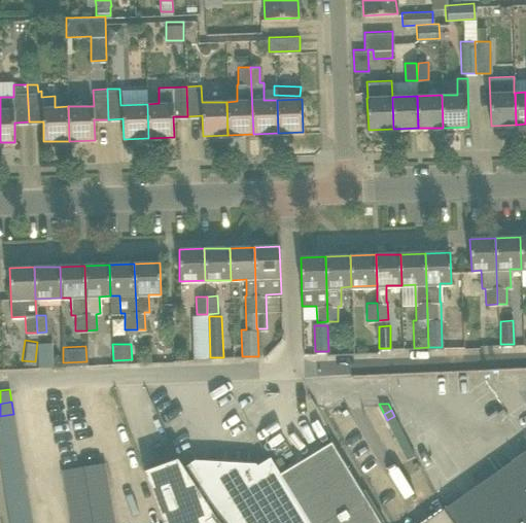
[(0,428),(15,426),(13,414),(0,416),(0,428)]
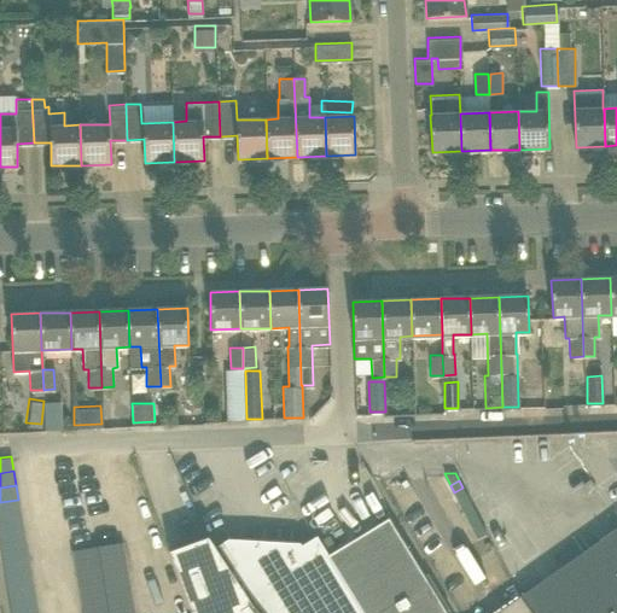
[(463,488),(454,492),(458,500),(466,495),(463,488)]
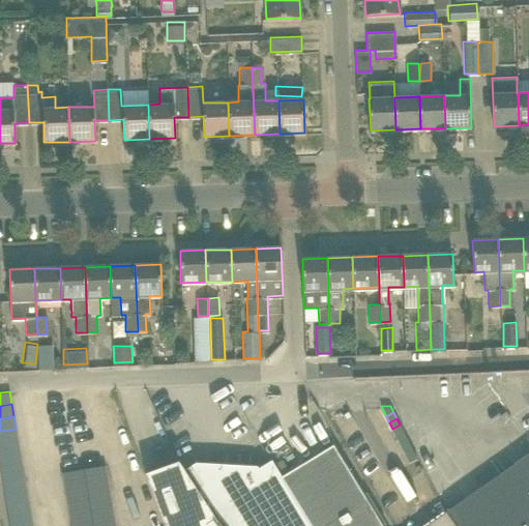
[(403,431),(400,425),(392,429),(395,435),(403,431)]
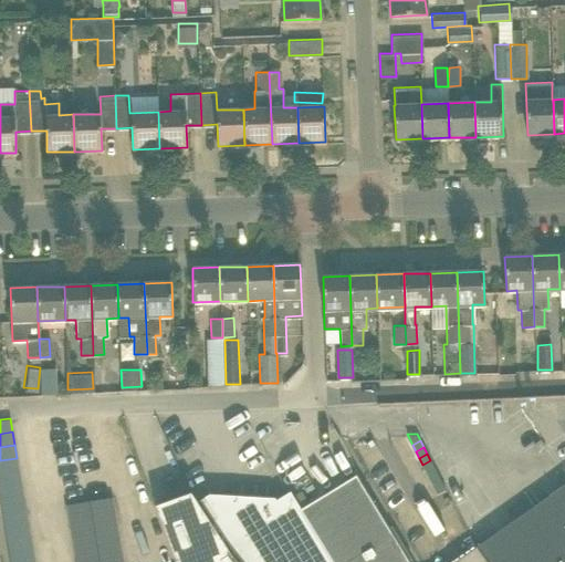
[(0,474),(19,470),(17,458),(0,460),(0,474)]
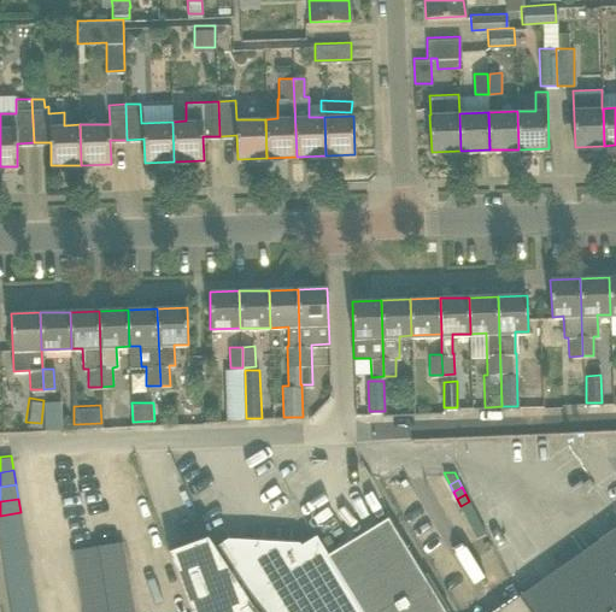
[(474,508),(469,501),(461,506),(464,513),(474,508)]
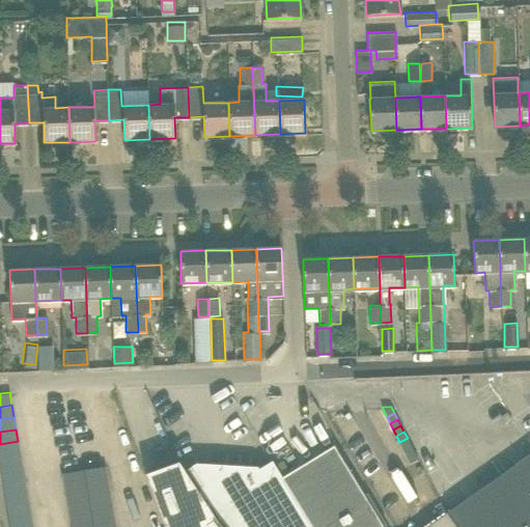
[(408,438),(399,442),(402,448),(411,444),(408,438)]
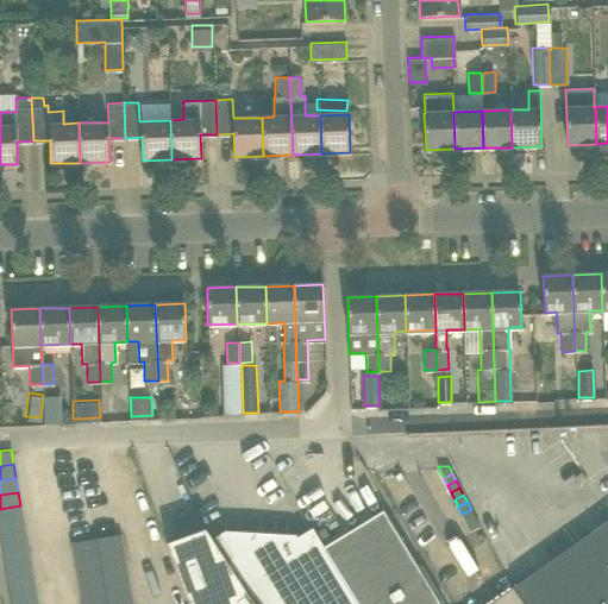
[(0,523),(23,520),(20,505),(0,509),(0,523)]
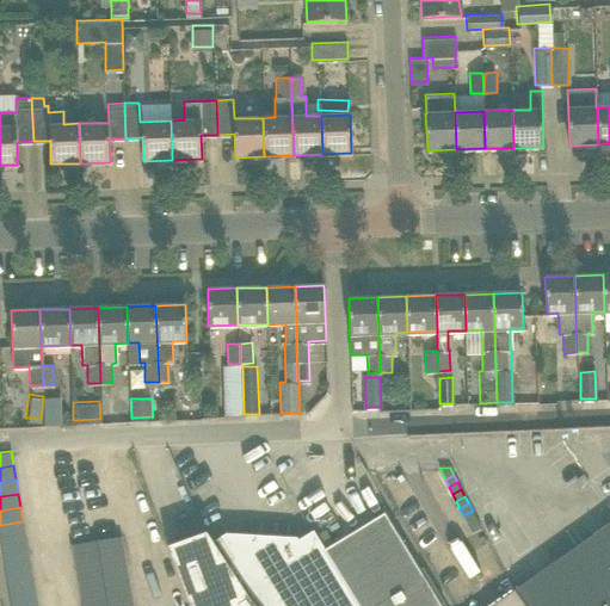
[(476,518),(473,511),(463,515),(468,523),(476,518)]
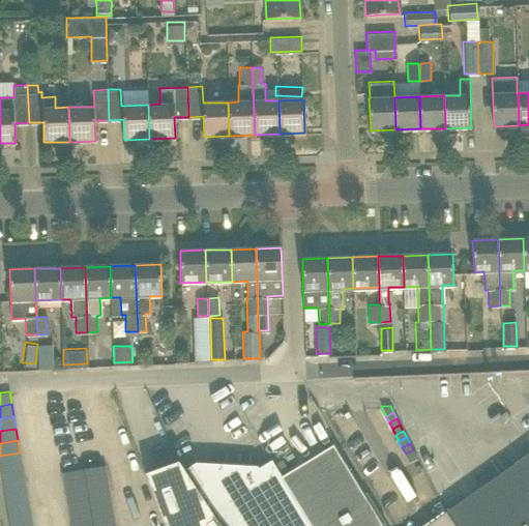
[(289,471),(282,475),(312,525),(382,525),(333,444),(289,471)]
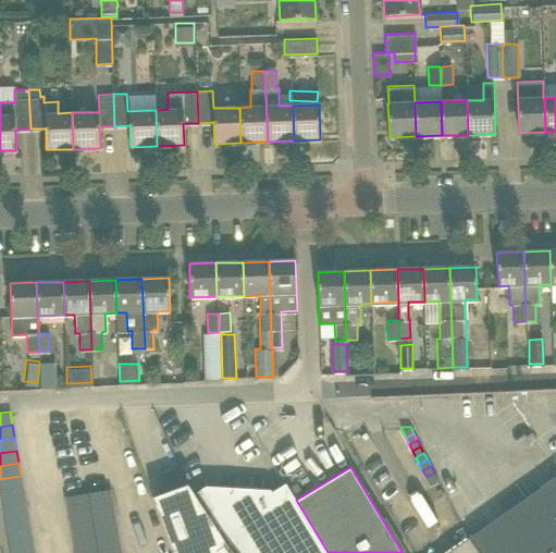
[(437,480),(434,472),(427,477),(430,483),(437,480)]
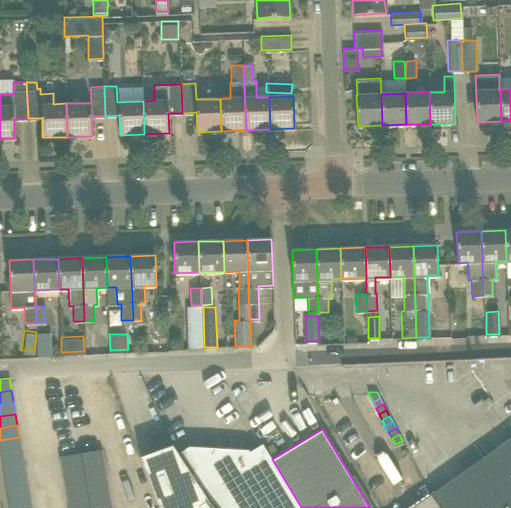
[(189,446),(177,454),(211,499),(217,507),(301,507),(272,459),(264,447),(262,444),(250,452),(248,450),(239,449),(240,439),(209,436),(208,447),(189,446)]
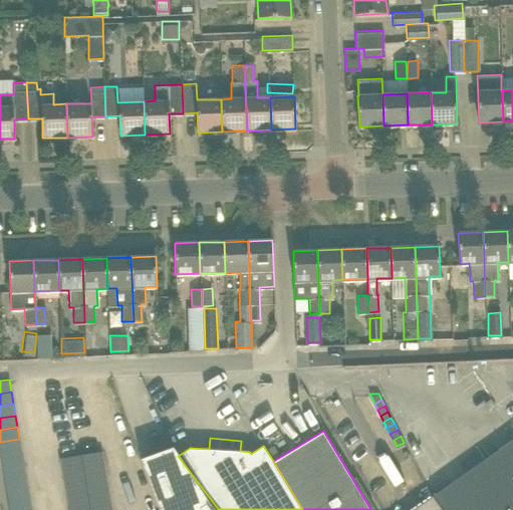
[(512,509),(512,438),(433,495),(442,509),(512,509)]
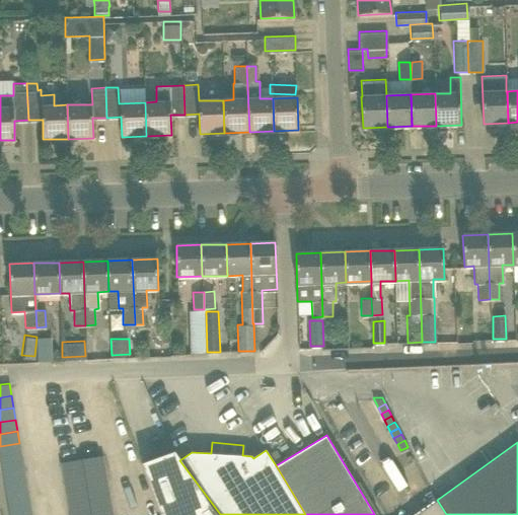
[(21,455),(19,443),(0,446),(0,458),(21,455)]
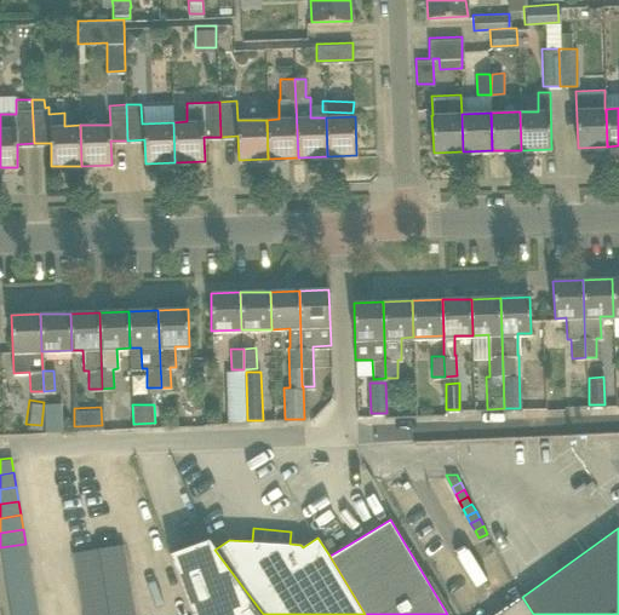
[(320,541),(330,556),(338,551),(330,536),(320,541)]
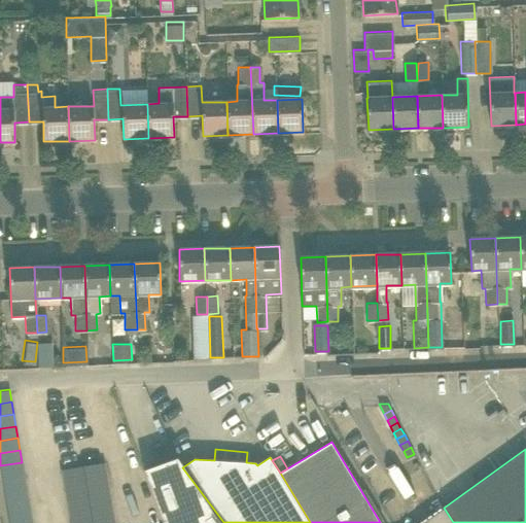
[(207,522),(217,514),(182,467),(177,460),(145,472),(147,480),(162,522),(207,522)]
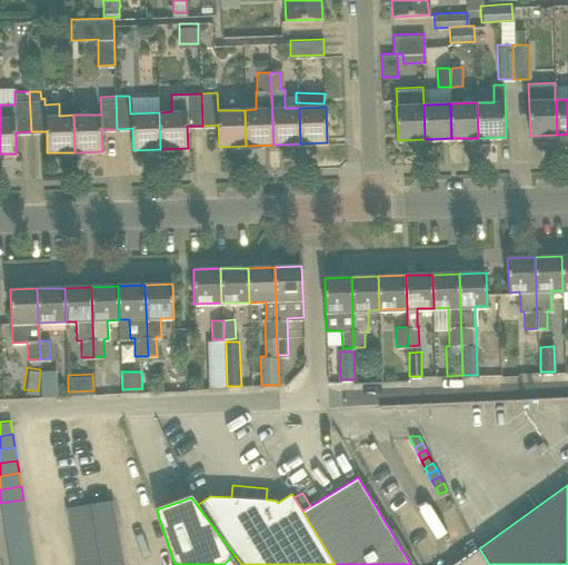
[(112,498),(89,502),(91,515),(115,512),(112,498)]
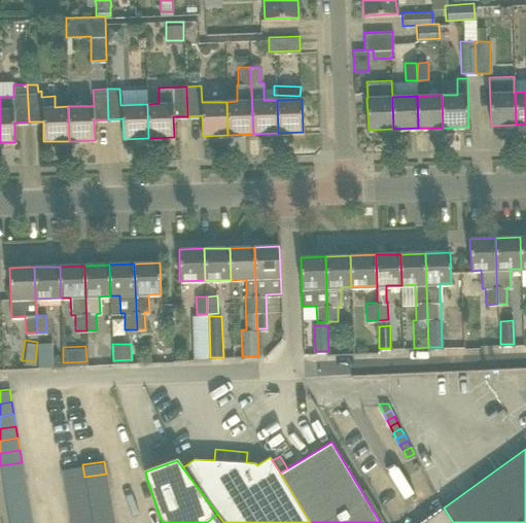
[(0,465),(2,478),(24,475),(22,462),(0,465)]
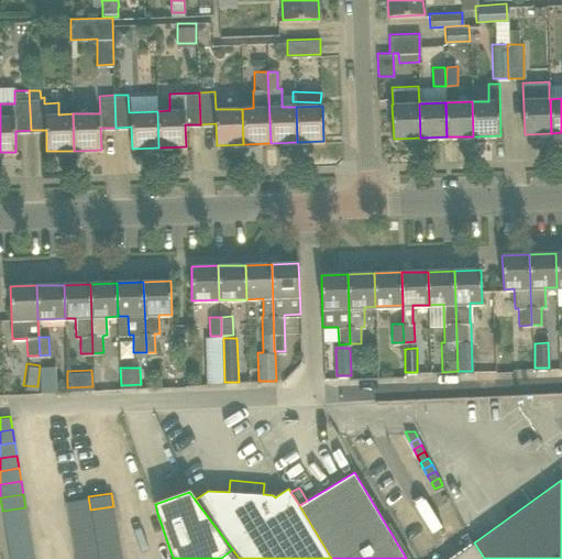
[(66,501),(68,514),(90,510),(88,496),(66,501)]
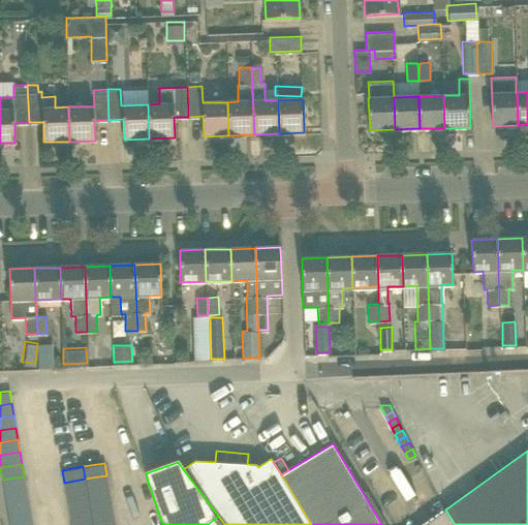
[(106,475),(85,479),(87,491),(109,487),(106,475)]
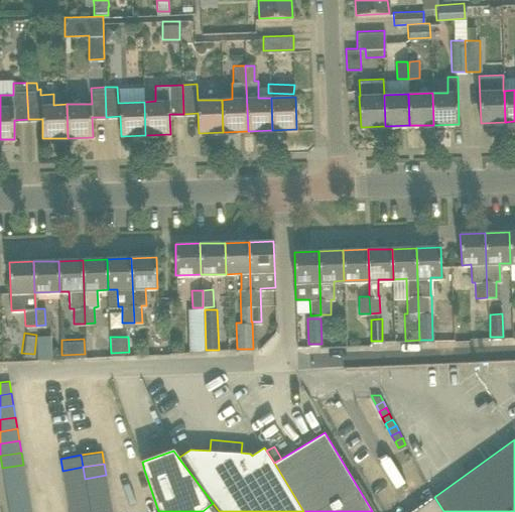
[(25,476),(23,465),(2,468),(4,480),(25,476)]
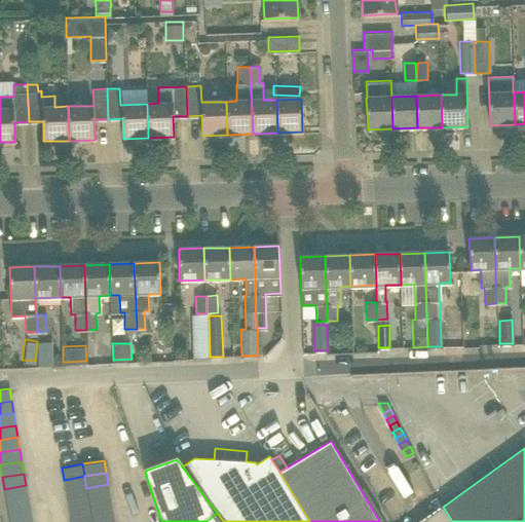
[(64,480),(66,491),(86,488),(84,476),(64,480)]
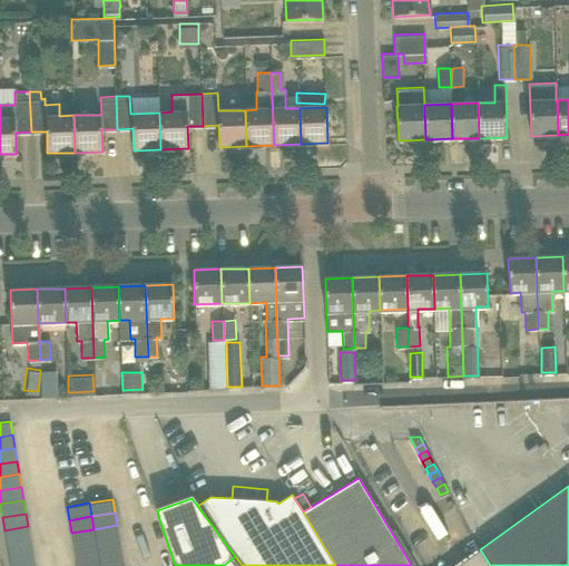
[(117,525),(94,529),(96,542),(119,538),(117,525)]
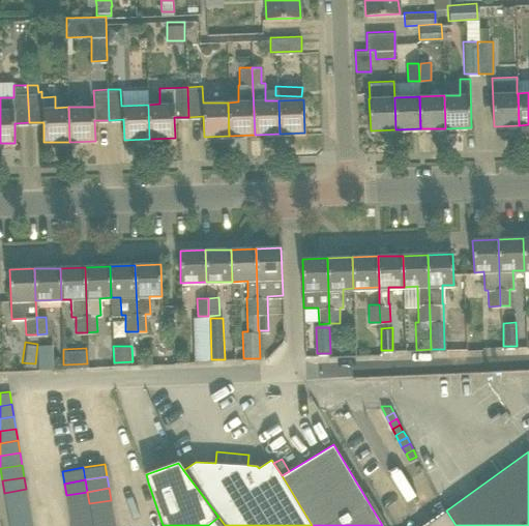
[(4,493),(6,505),(28,501),(26,489),(4,493)]
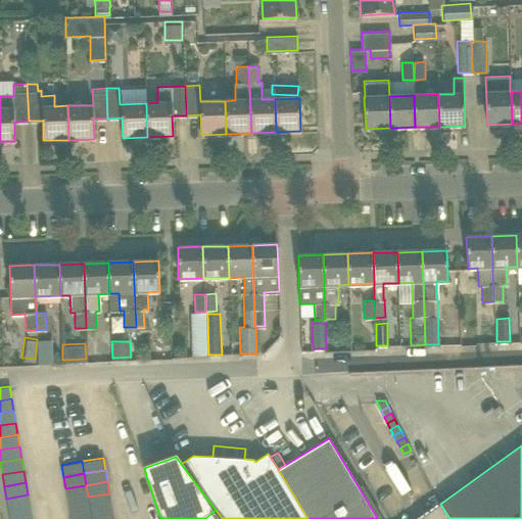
[(65,488),(67,501),(88,497),(86,485),(65,488)]
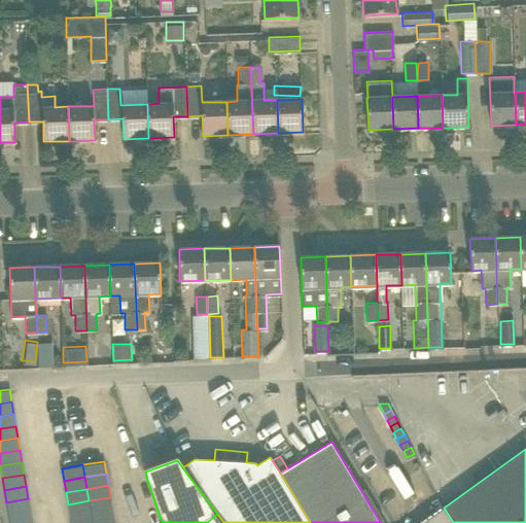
[(110,497),(89,500),(92,513),(112,509),(110,497)]
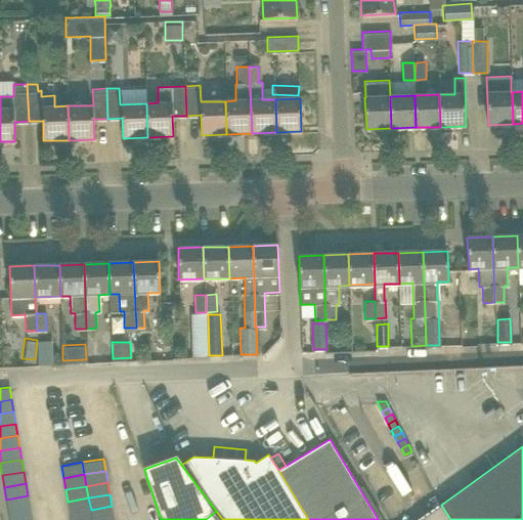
[(8,511),(30,508),(28,495),(6,500),(8,511)]
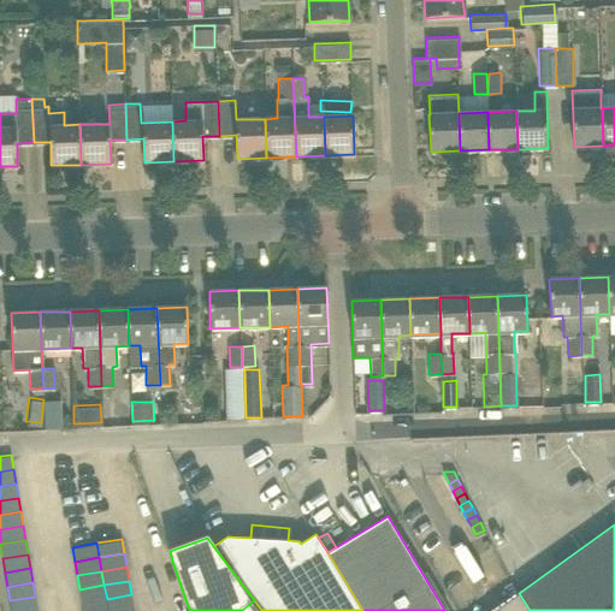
[(82,604),(107,599),(104,585),(80,589),(82,604)]
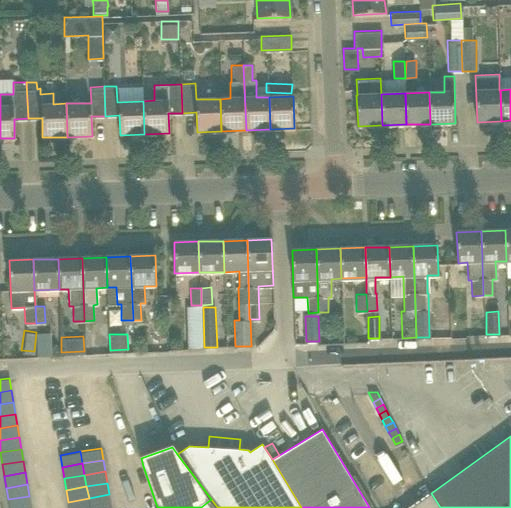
[(440,507),(431,493),(409,507),(440,507)]
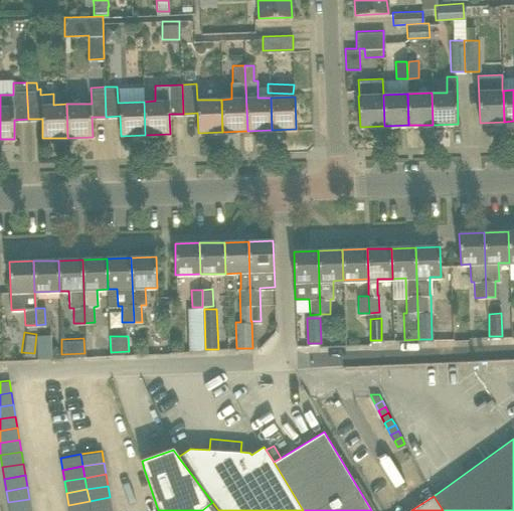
[(110,497),(90,501),(91,510),(100,510),(112,509),(110,497)]
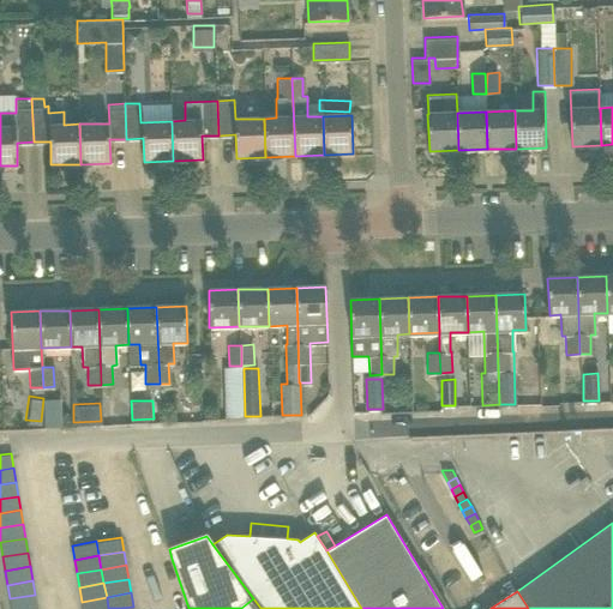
[(10,598),(11,608),(34,608),(37,608),(35,595),(10,598)]
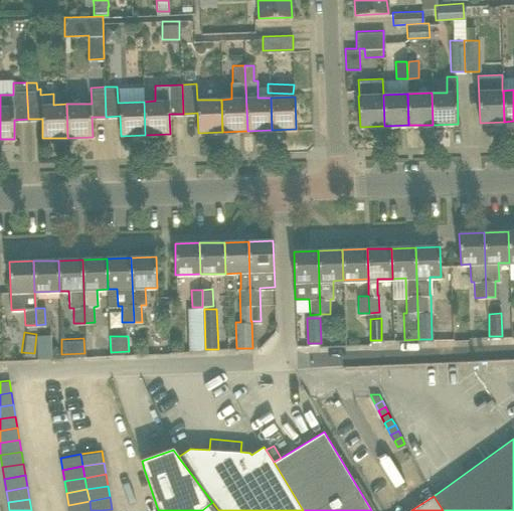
[(68,505),(69,510),(91,510),(90,501),(68,505)]
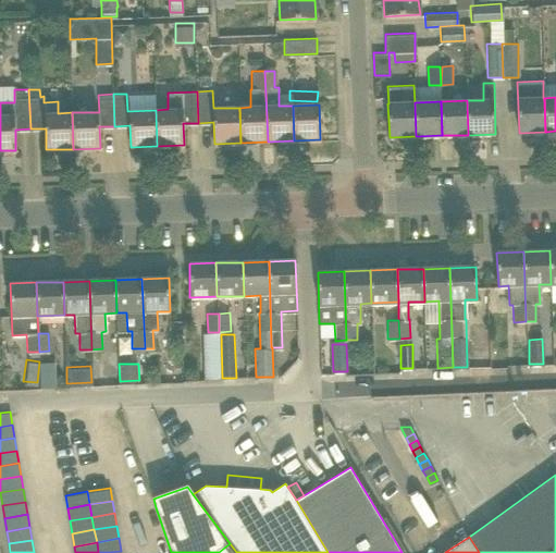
[(236,552),(230,543),(219,552),(236,552)]
